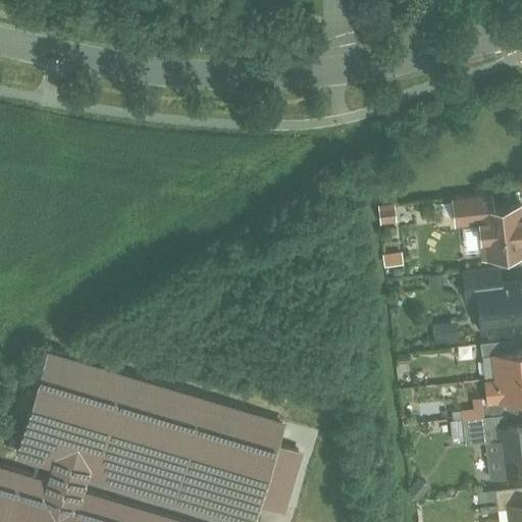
[(489,194),(455,198),(458,223),(481,220),(480,211),(491,210),(489,194)]
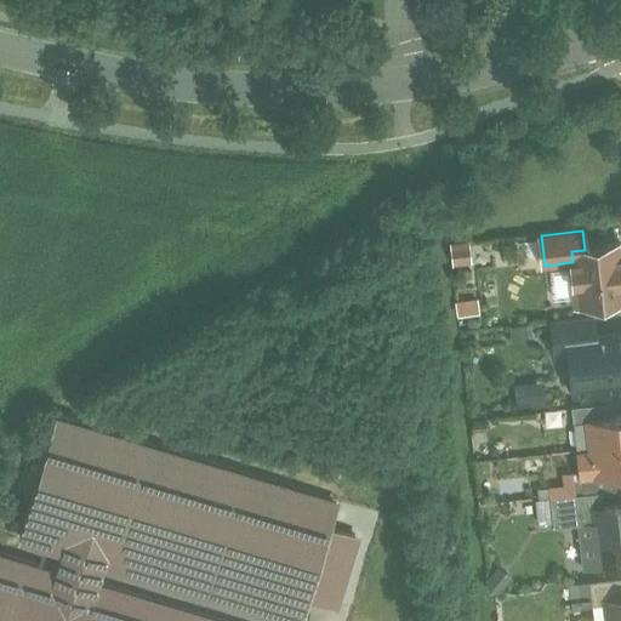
[(467,245),(453,248),(455,265),(469,262),(467,245)]
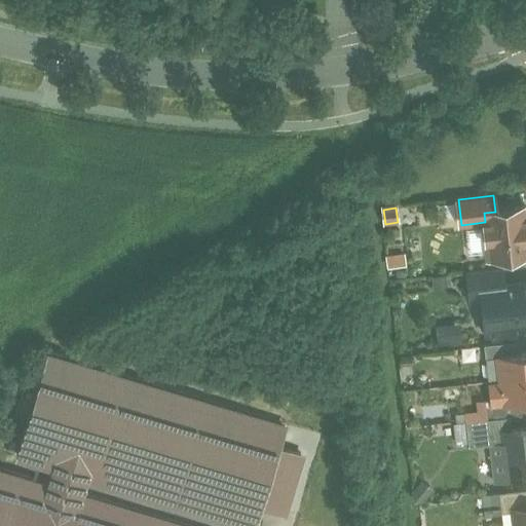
[(525,208),(495,212),(484,213),(485,222),(489,258),(525,253),(525,208)]
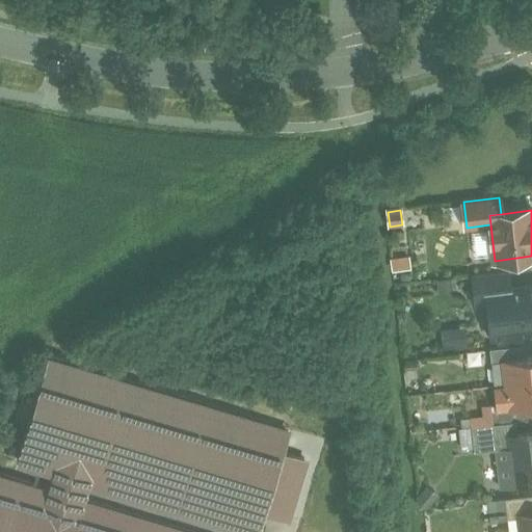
[(508,271),(473,275),(476,300),(487,299),(487,293),(510,290),(508,271)]
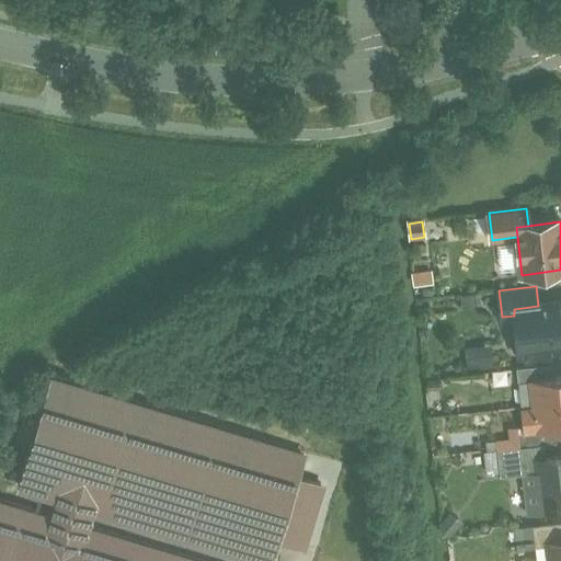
[(560,302),(538,306),(514,309),(514,316),(518,354),(525,354),(550,351),(560,348),(560,302)]
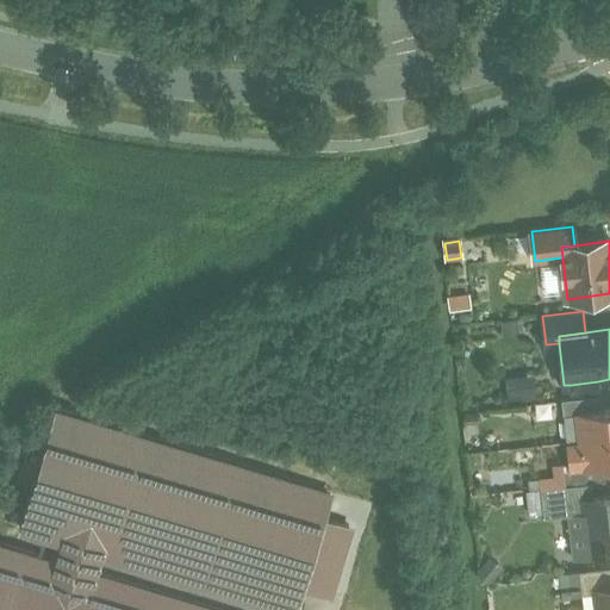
[(598,381),(571,385),(572,399),(601,396),(598,381)]
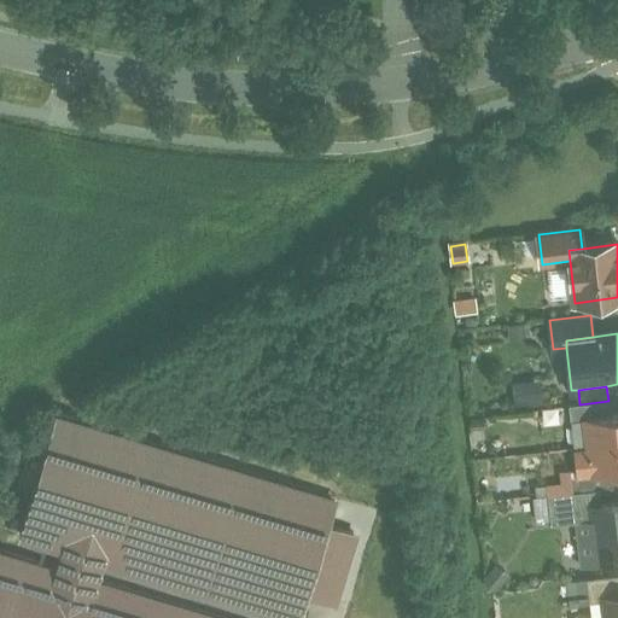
[(579,404),(569,406),(571,421),(587,419),(587,418),(611,415),(610,401),(579,404)]
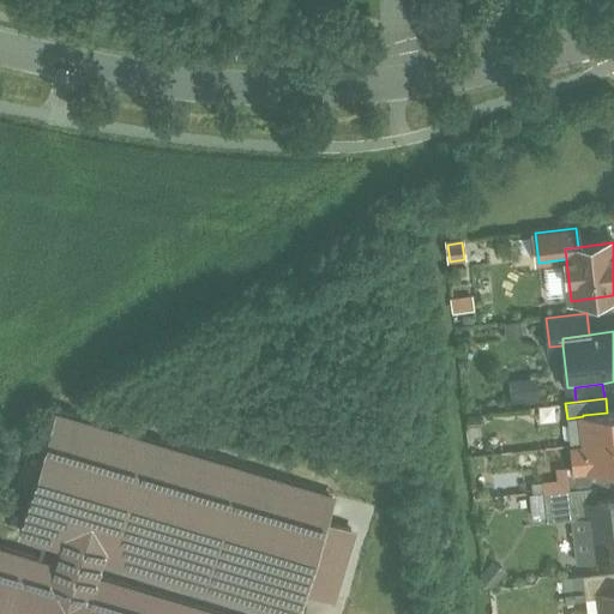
[(613,411),(607,413),(583,415),(583,416),(585,444),(613,440),(613,411)]
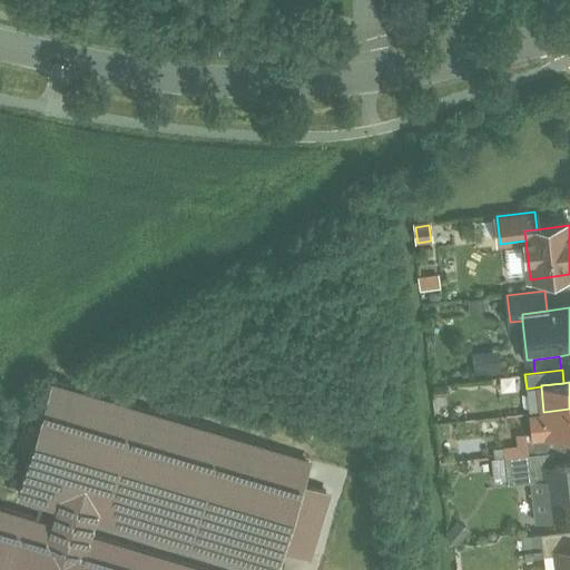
[(277,569),(310,464),(51,385),(19,494),(61,507),(55,528),(87,538),(94,517),(268,569),(277,569)]
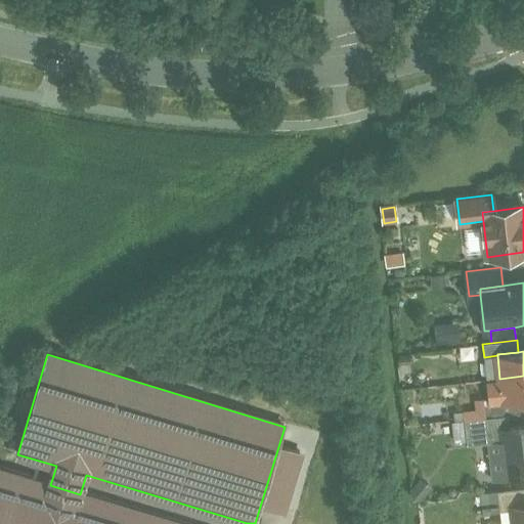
[(523,376),(499,379),(486,380),(489,403),(503,401),(503,403),(519,401),(523,400),(523,376)]
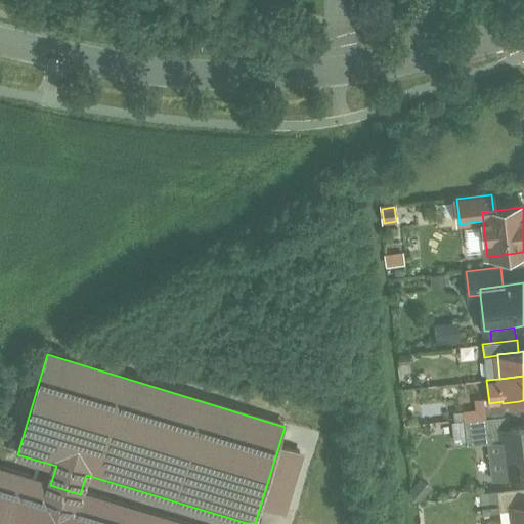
[(489,403),(484,404),(486,418),(509,415),(520,413),(519,401),(503,403),(503,401),(489,403)]
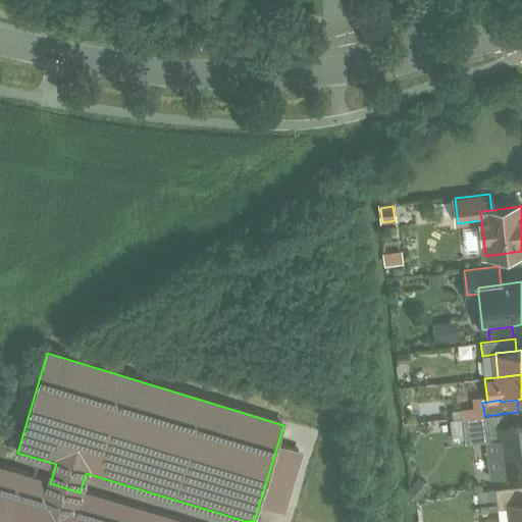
[(484,416),(463,418),(466,444),(501,439),(499,428),(508,427),(507,413),(484,416)]
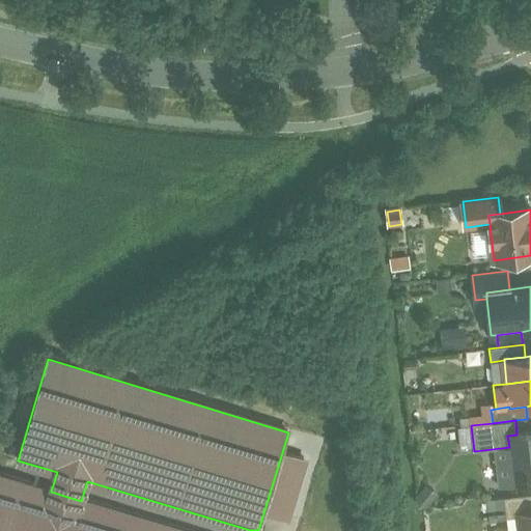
[(530,432),(516,435),(507,436),(509,447),(513,483),(530,480),(530,432)]
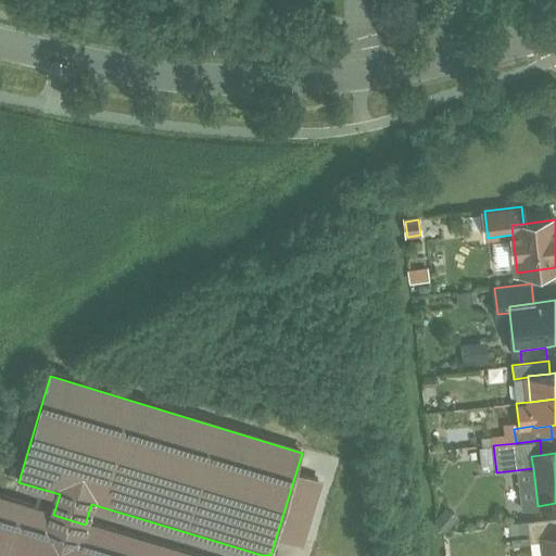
[(53,515),(0,498),(0,555),(188,555),(85,525),(53,515)]
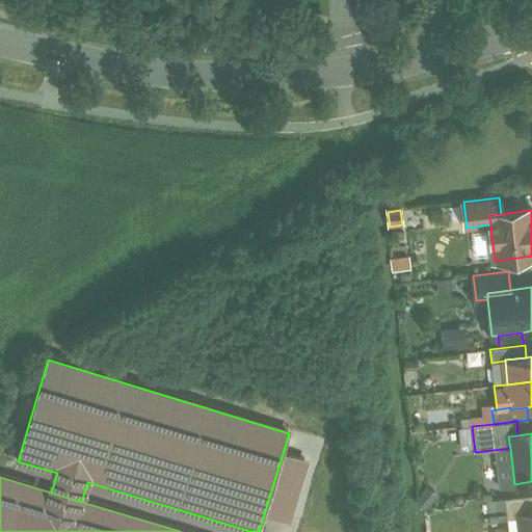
[(531,494),(505,498),(508,519),(521,517),(520,515),(531,513),(531,494)]
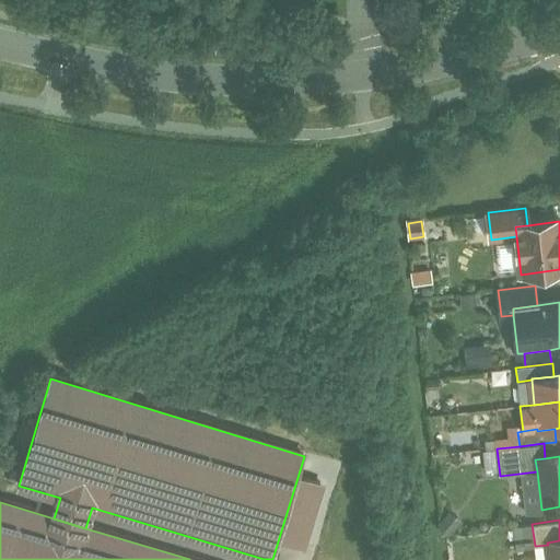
[(559,559),(559,540),(547,543),(548,545),(549,559),(559,559)]
